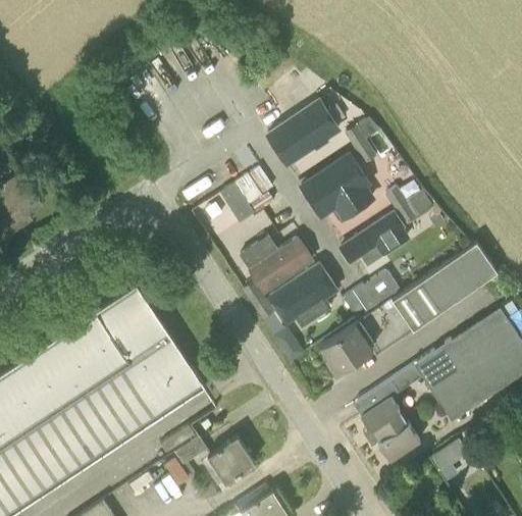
[(364,166),(376,158),(365,142),(356,129),(355,127),(344,110),(334,116),(328,107),(317,114),(325,125),(333,120),(364,166)]
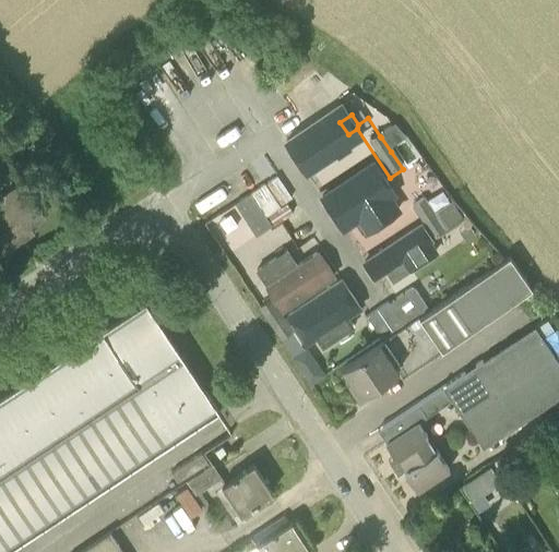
[(381,138),(391,152),(406,142),(394,130),(381,138)]
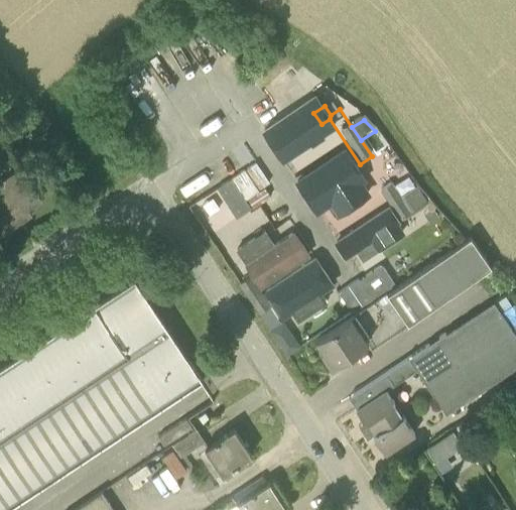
[(283,150),(292,164),(335,136),(325,122),(283,150)]
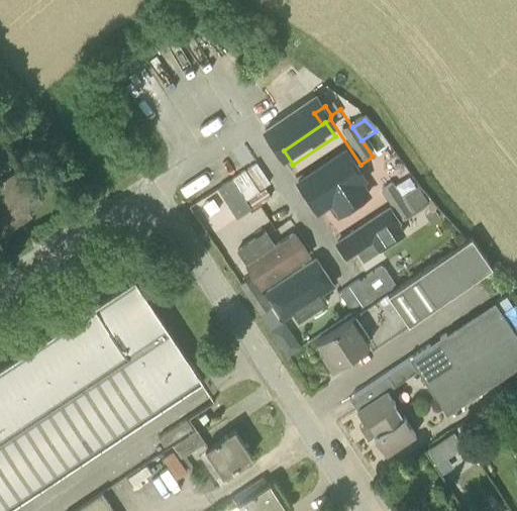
[(350,150),(299,185),(293,188),(302,202),(307,199),(315,211),(365,178),(356,166),(358,164),(350,150)]
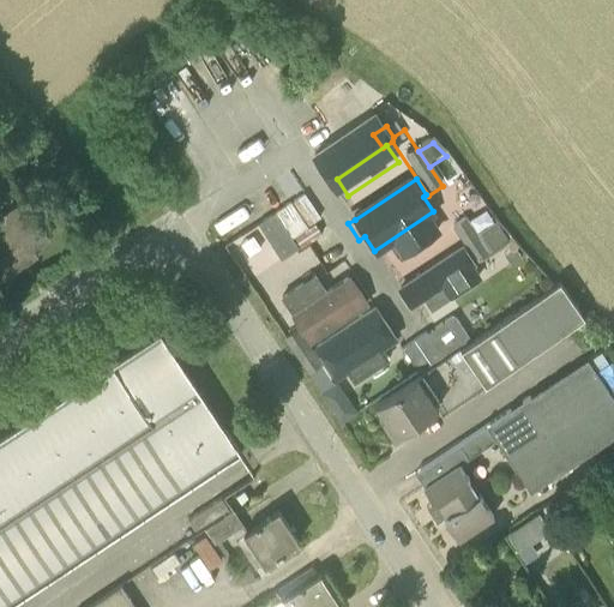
[(489,259),(507,247),(485,212),(481,215),(465,198),(471,193),(463,180),(452,187),(461,199),(447,209),(459,226),(452,230),(486,281),(498,272),(489,259)]
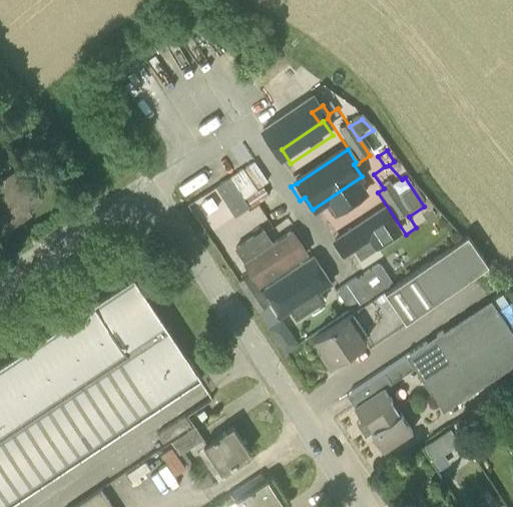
[(19,172),(0,184),(0,239),(10,232),(6,227),(41,204),(19,172)]
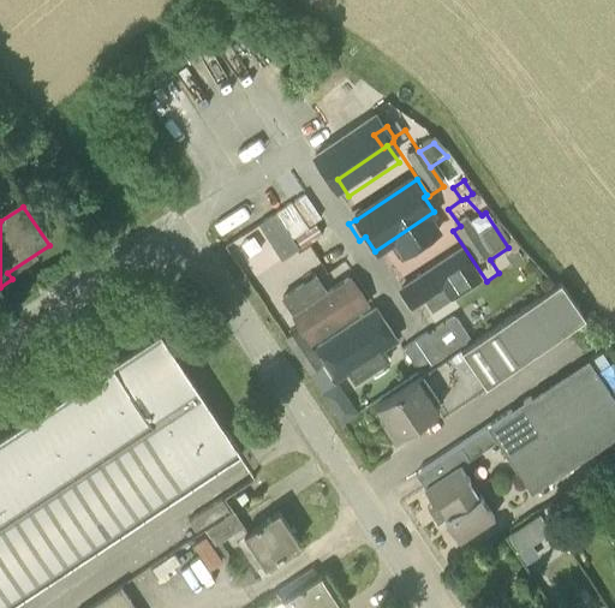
[(282,266),(322,240),(315,230),(309,234),(292,208),(258,230),(282,266)]
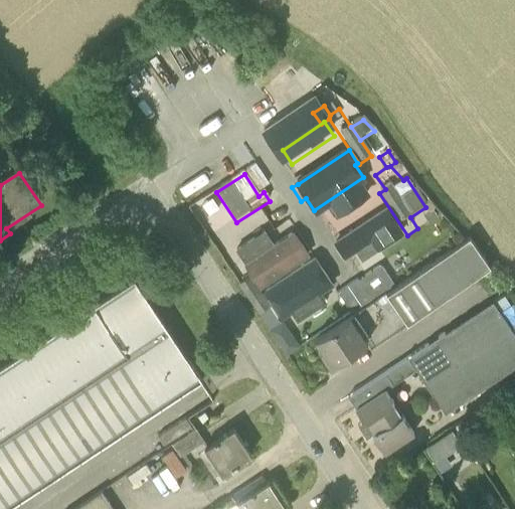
[(390,217),(345,245),(359,268),(404,239),(390,217)]
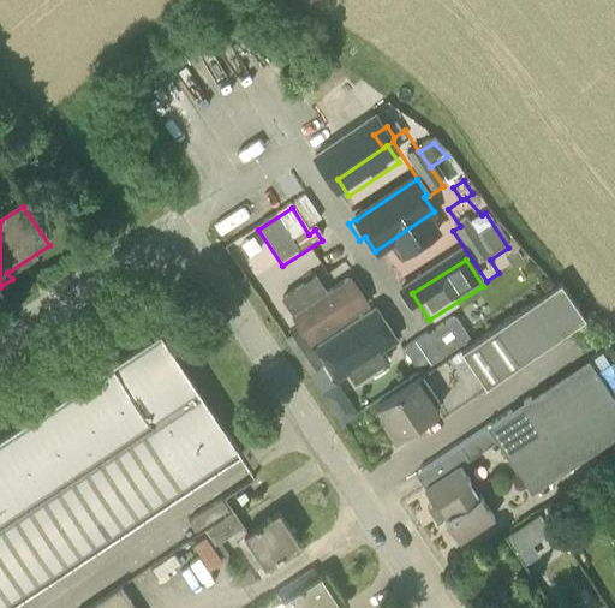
[(312,350),(374,310),(352,278),(323,296),(311,279),(279,300),(312,350)]
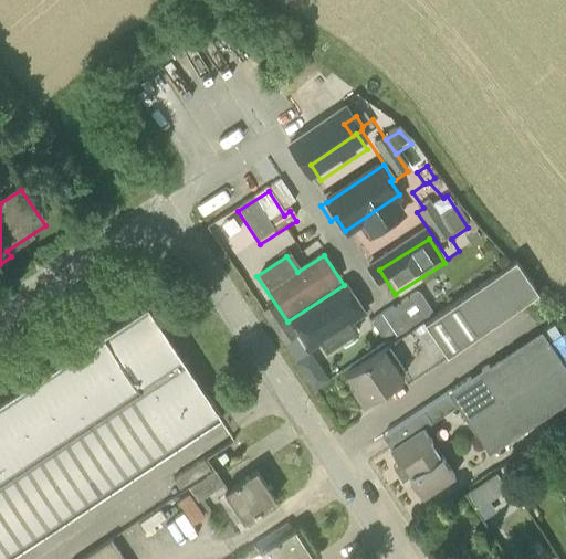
[(423,327),(446,360),(540,296),(517,263),(423,327)]
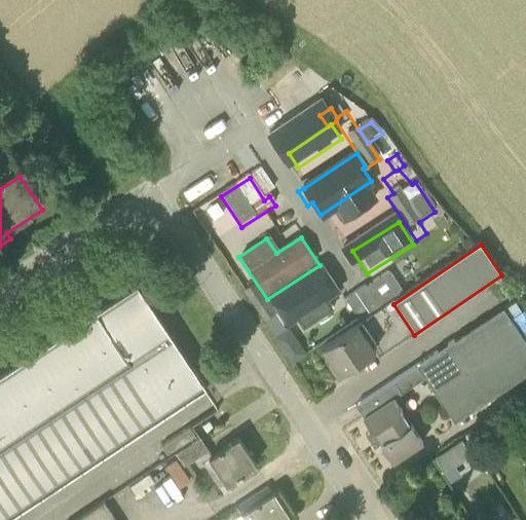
[(320,265),(267,299),(297,342),(311,332),(302,319),(339,293),(320,265)]
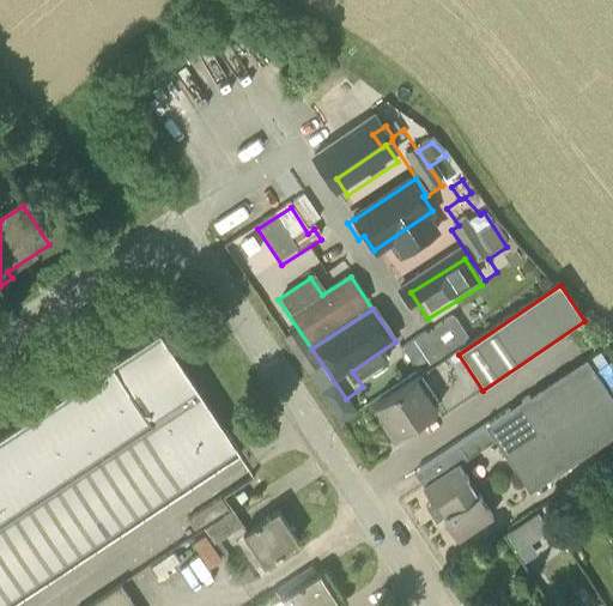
[(331,411),(343,401),(297,333),(284,341),(297,361),(331,411)]
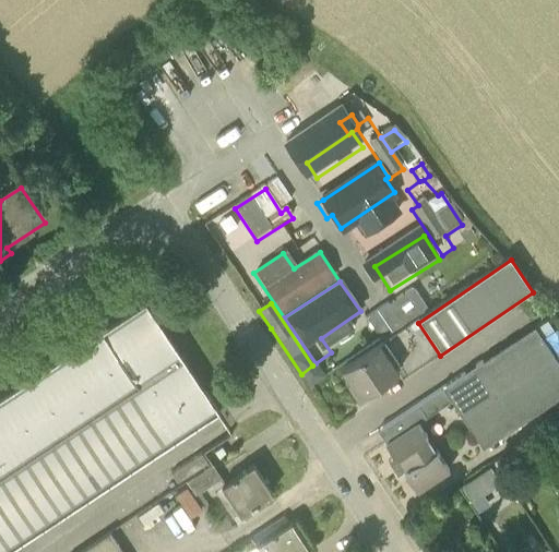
[(13,551),(45,531),(126,477),(218,416),(144,304),(0,400),(0,551),(13,551)]
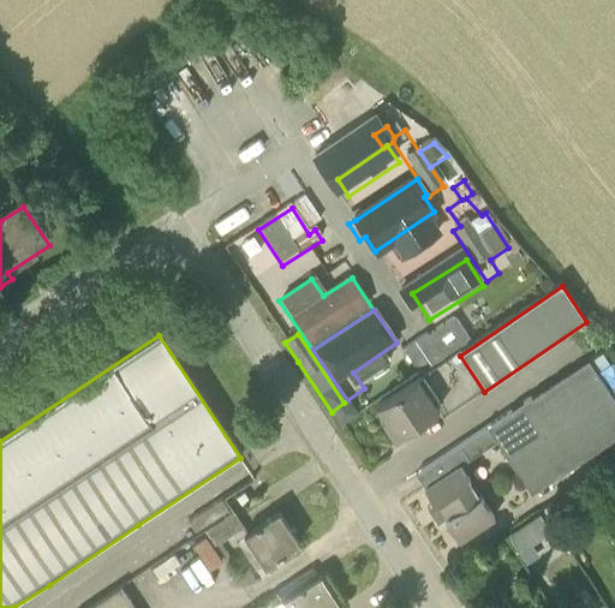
[(418,377),(442,362),(428,340),(415,349),(413,346),(401,355),(418,377)]
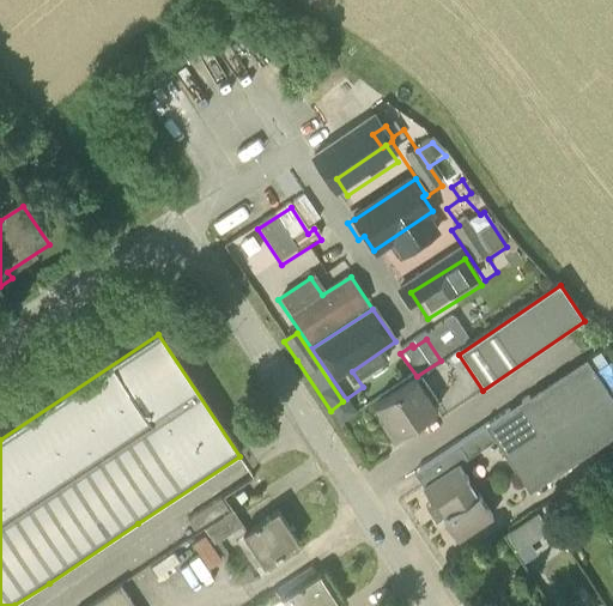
[(530,498),(612,441),(612,400),(587,362),(486,430),(496,444),(530,498)]
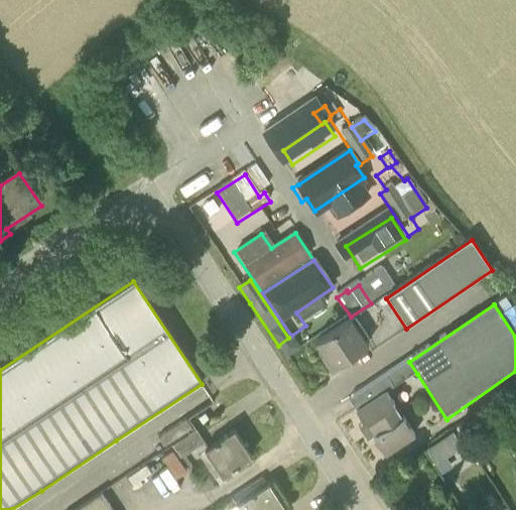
[(314,345),(324,359),(320,361),(331,377),(348,366),(346,363),(368,348),(350,322),(314,345)]
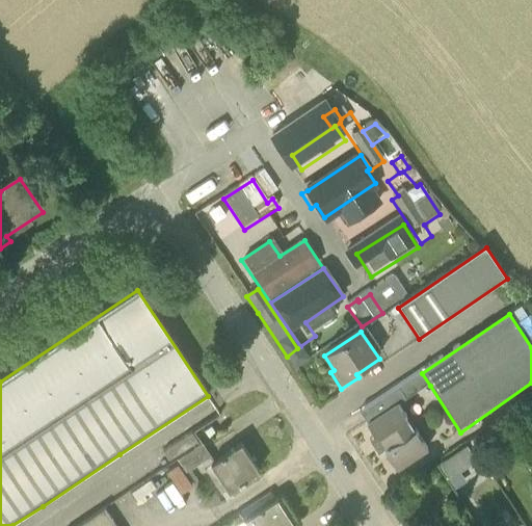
[(387,452),(383,453),(397,473),(427,452),(406,420),(377,439),(387,452)]
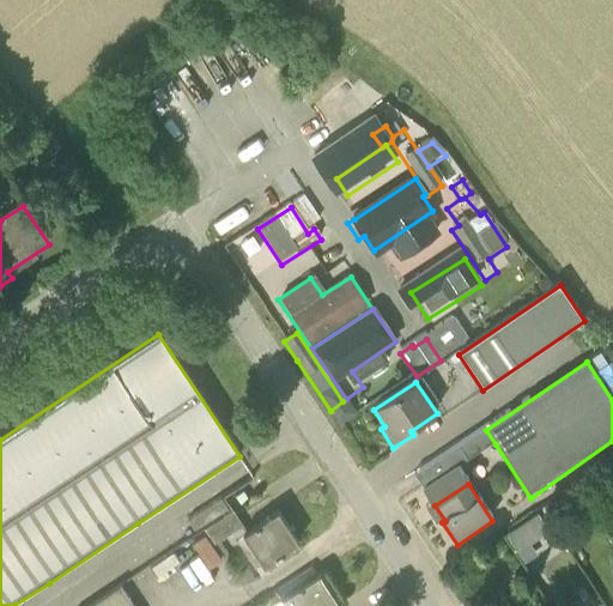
[(187,525),(194,535),(228,514),(220,503),(187,525)]
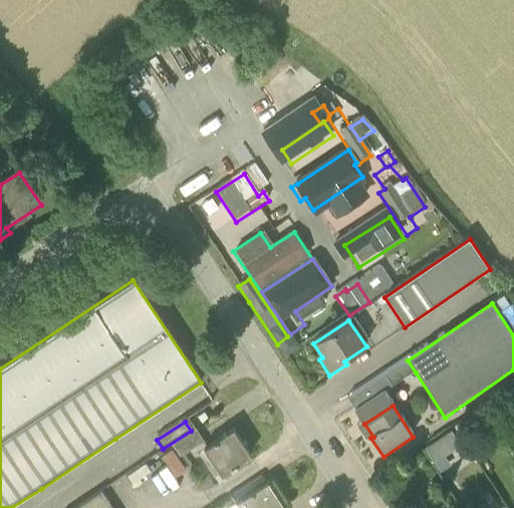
[(232,431),(231,432),(216,442),(217,443),(207,450),(195,432),(171,448),(180,460),(184,458),(194,451),(197,456),(203,452),(220,478),(250,458),(232,431)]
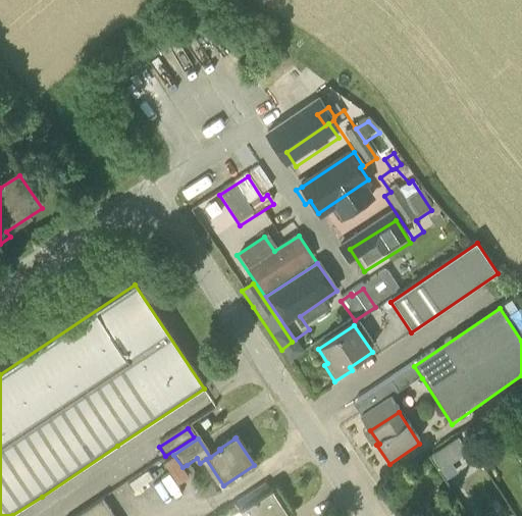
[(480,471),(459,441),(447,450),(445,448),(430,458),(453,489),(480,471)]
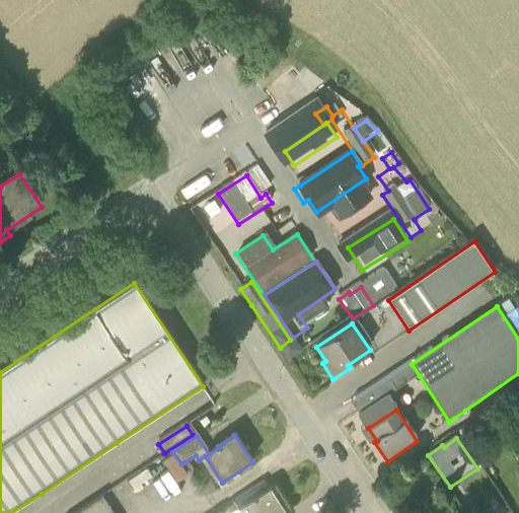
[(238,512),(285,512),(271,490),(238,512)]
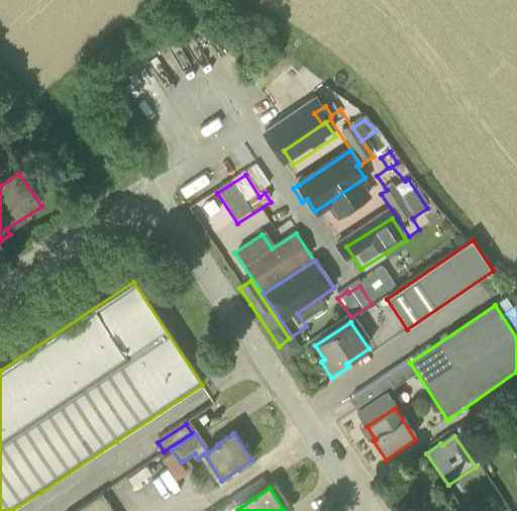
[(109,510),(101,497),(80,510),(109,510)]
